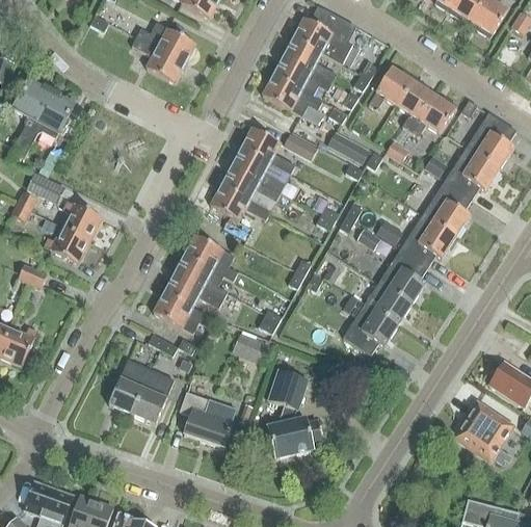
[(182,0),(181,2),(209,18),(218,0),(182,0)]
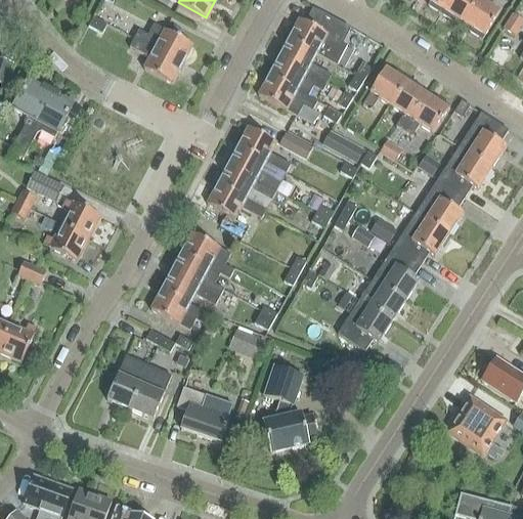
[(429,0),(428,3),(440,10),(446,0),(429,0)]
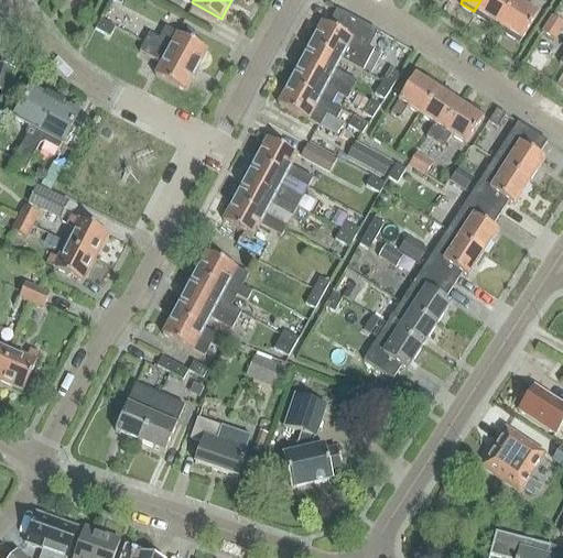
[(480,0),(474,11),(488,20),(490,17),(499,21),(511,0),(480,0)]
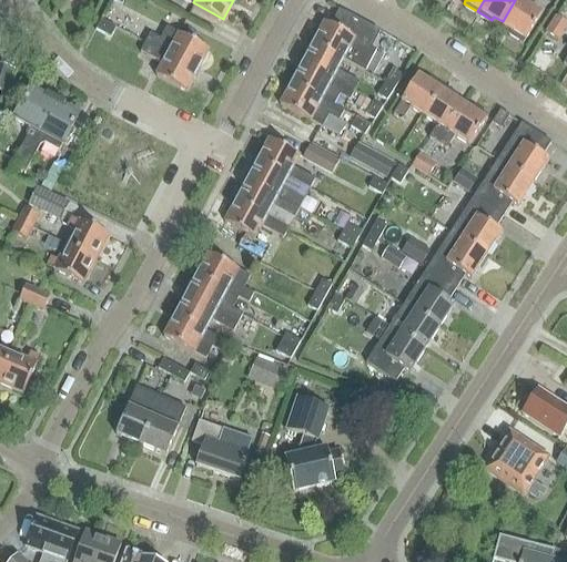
[(515,0),(503,21),(510,27),(507,31),(523,40),(542,10),(527,1),(527,0),(515,0)]
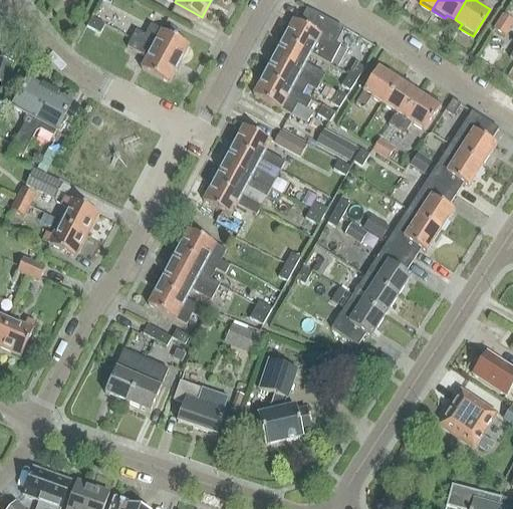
[(310,50),(330,61),(340,41),(335,38),(342,25),(312,9),(310,13),(306,11),(301,20),(293,16),(283,35),(311,50),(310,50)]
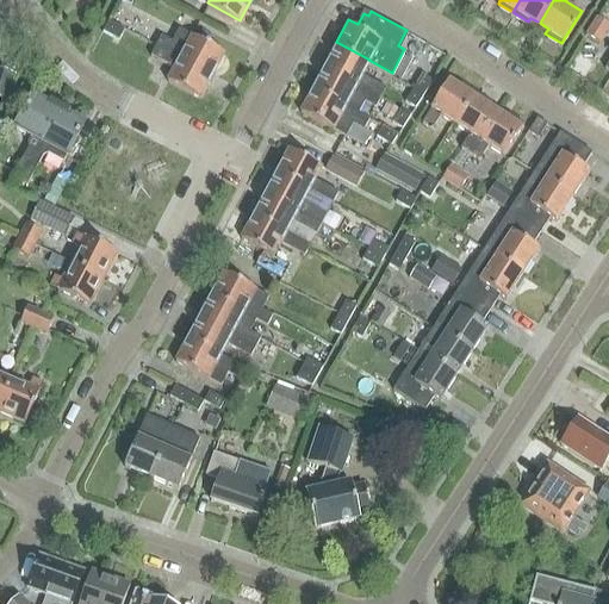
[(608,19),(597,13),(592,22),(606,30),(608,24),(608,19)]
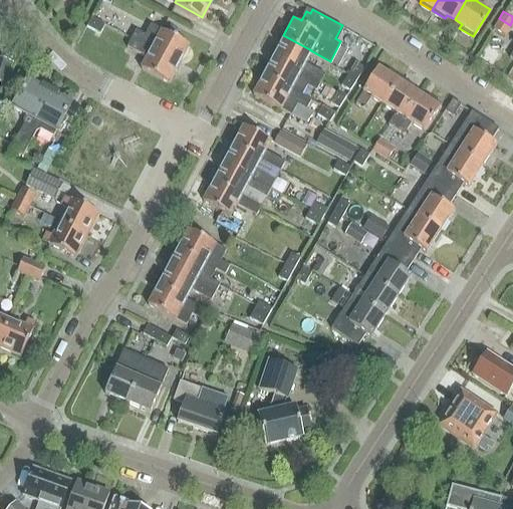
[(105,21),(91,13),(86,23),(100,30),(105,21)]
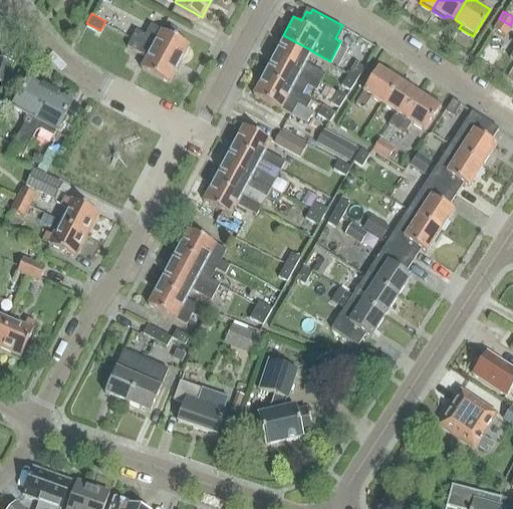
[(510,25),(499,18),(494,25),(505,32),(510,25)]
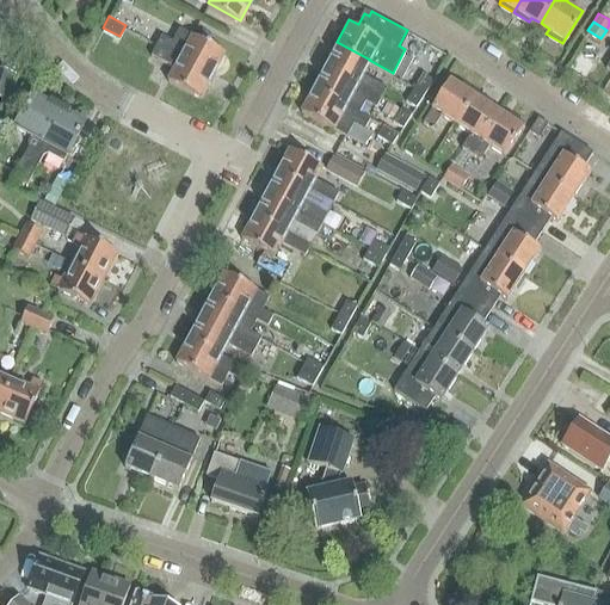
[(179,25),(172,38),(161,32),(156,42),(213,72),(225,49),(179,25)]
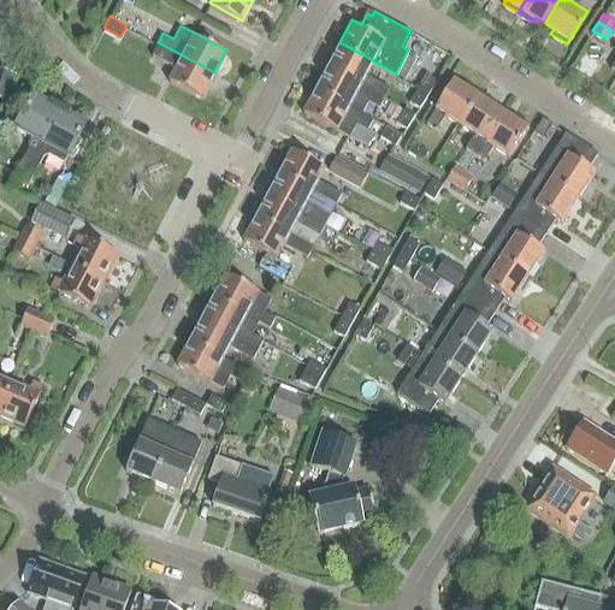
[(130,27),(125,36),(153,49),(158,39),(130,27)]
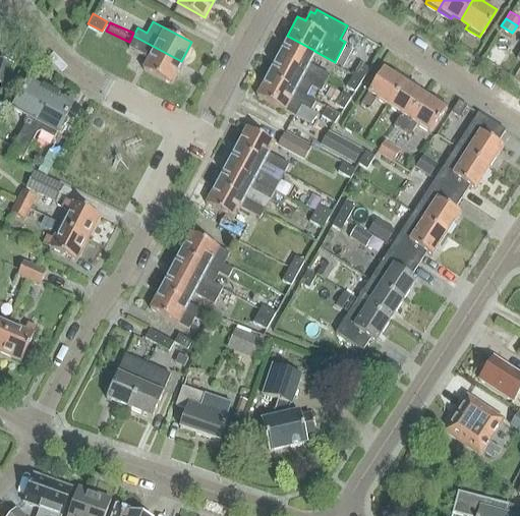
[(129,44),(136,47),(149,54),(142,66),(171,80),(181,61),(133,36),(129,44)]
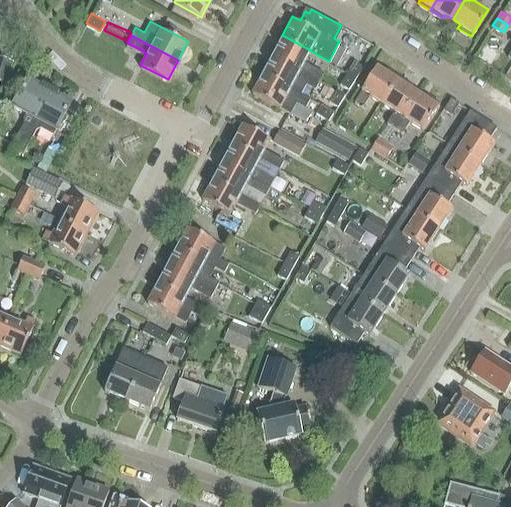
[(272,53),(312,75),(319,79),(323,71),(304,61),(309,50),(310,50),(282,35),(272,53)]
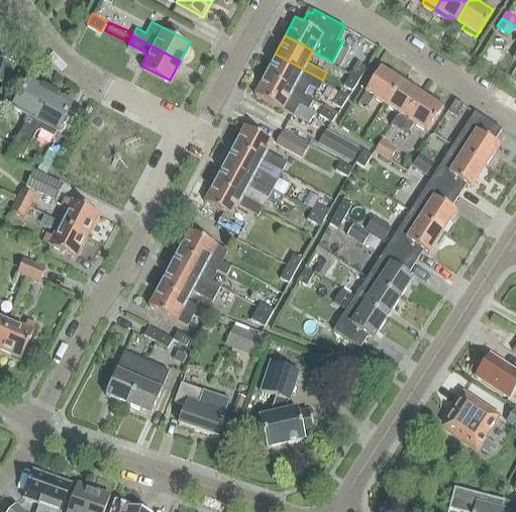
[(0,78),(4,81),(13,59),(0,53),(0,78)]
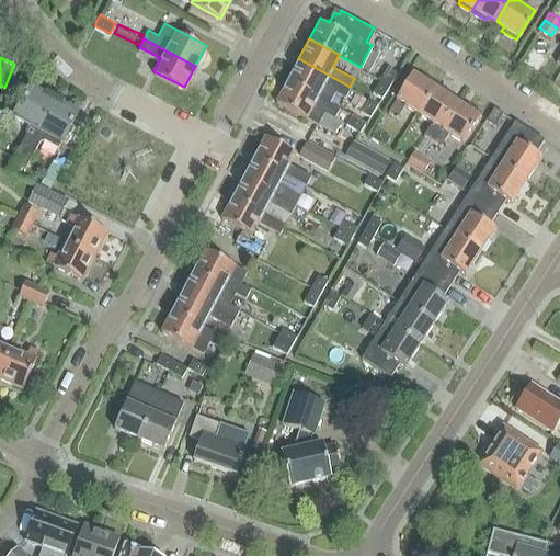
[(318,95),(318,94),(330,101),(335,90),(345,95),(350,87),(342,82),(298,58),(287,79),(318,95)]
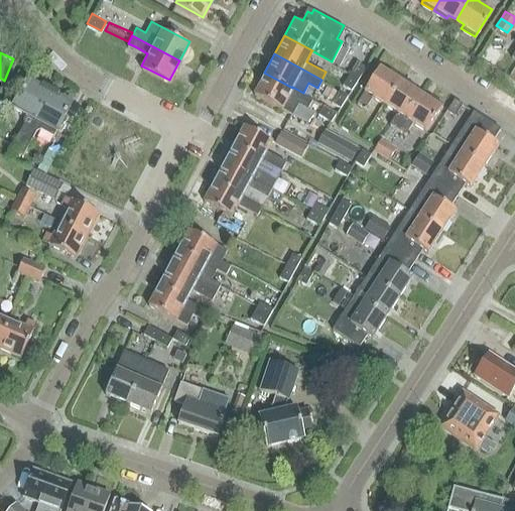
[(358,59),(350,72),(358,78),(366,65),(358,59)]
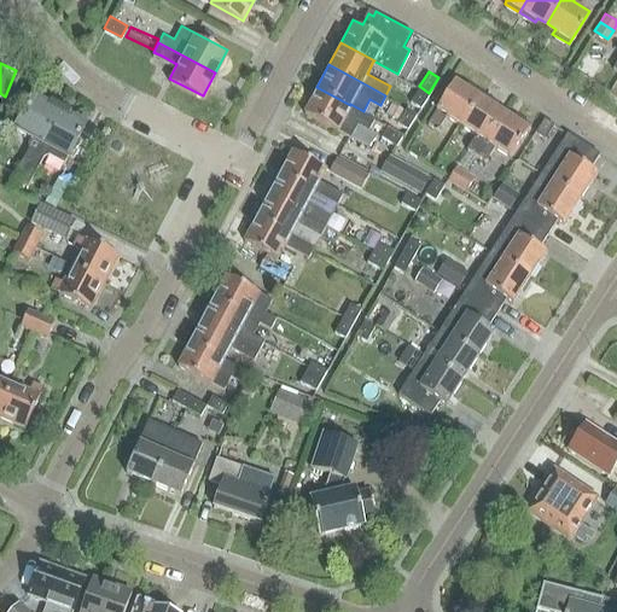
[(461,122),(483,89),(467,80),(465,85),(454,77),(426,120),(437,127),(447,112),(461,122)]
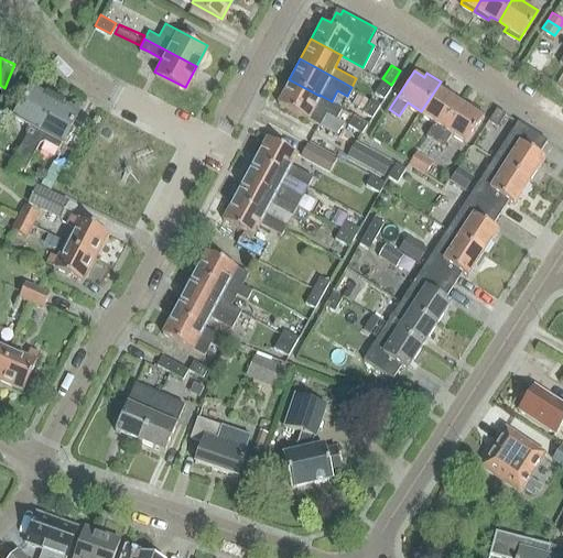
[(391,85),(382,78),(375,90),(385,96),(391,85)]
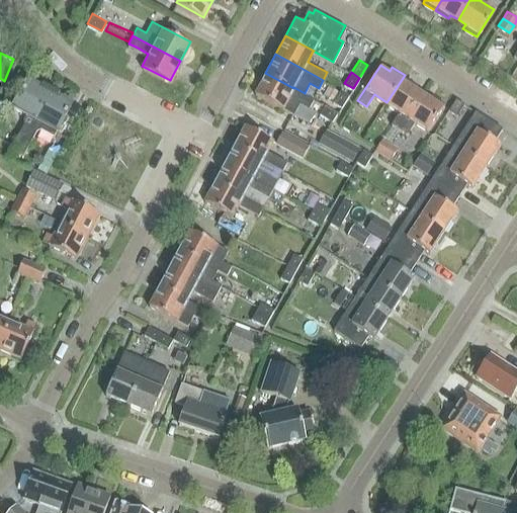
[(255,92),(283,107),(294,113),(299,102),(302,103),(307,94),(305,93),(293,87),(293,88),(265,73),(255,92)]
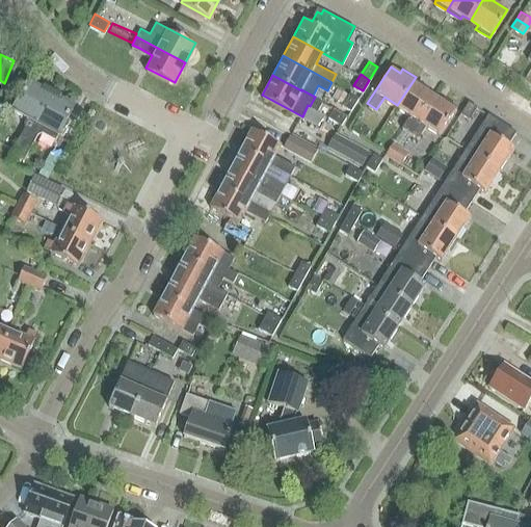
[(410,131),(418,119),(433,95),(426,89),(428,85),(416,77),(397,105),(409,113),(402,125),(410,131)]
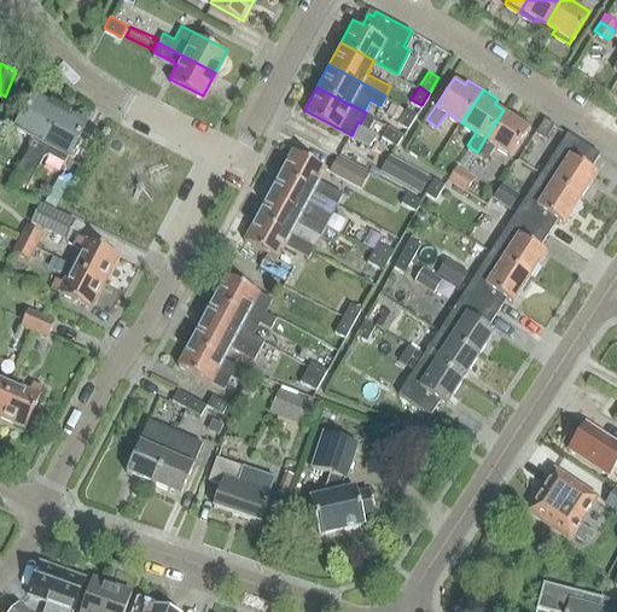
[(36,150),(41,139),(60,104),(51,98),(48,102),(33,93),(16,126),(31,134),(28,140),(29,146),(36,150)]
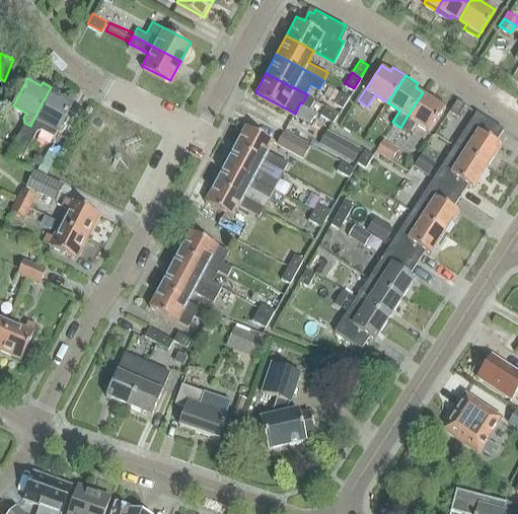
[(339,89),(328,83),(324,92),(335,98),(339,89)]
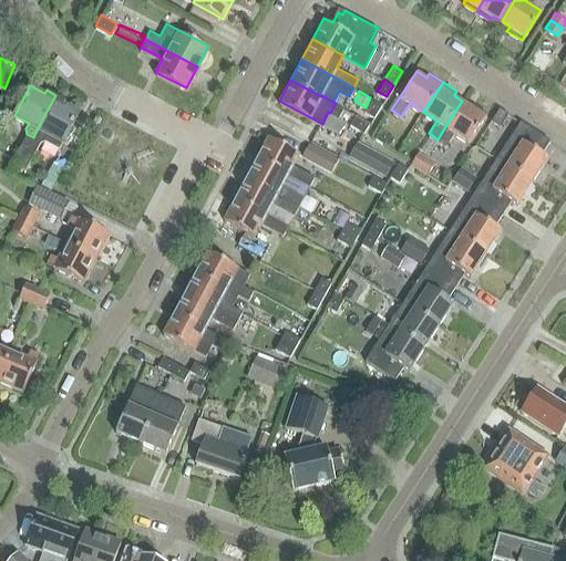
[(62,141),(78,112),(63,104),(65,100),(55,95),(38,127),(33,137),(40,141),(45,138),(59,146),(62,141)]
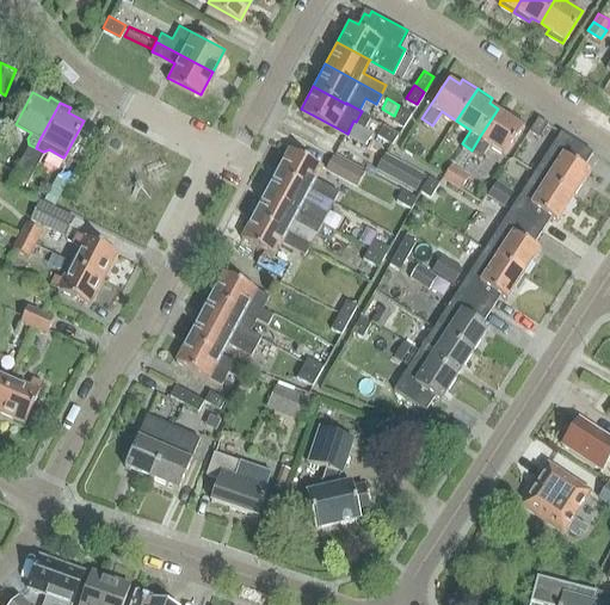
[(412,110),(402,104),(393,118),(402,124),(412,110)]
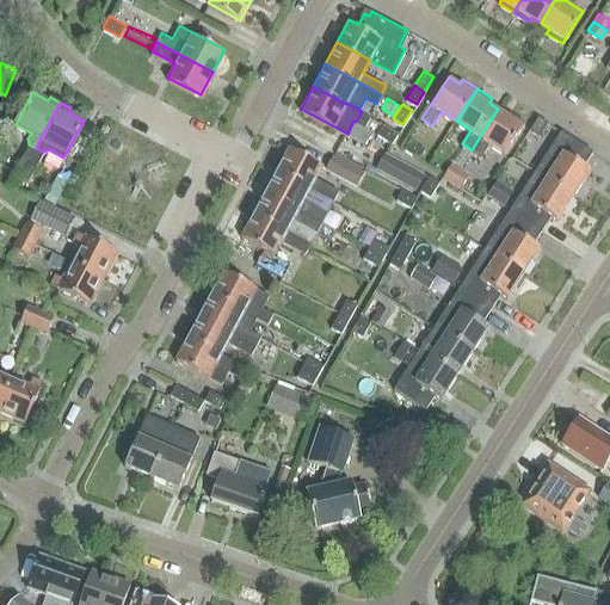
[(490,142),(504,152),(525,119),(510,110),(506,113),(498,109),(480,136),(472,150),(480,156),(490,142)]
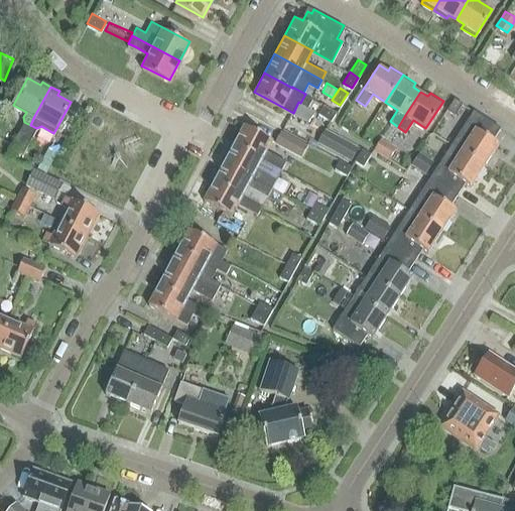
[(455,113),(463,102),(455,96),(446,108),(455,113)]
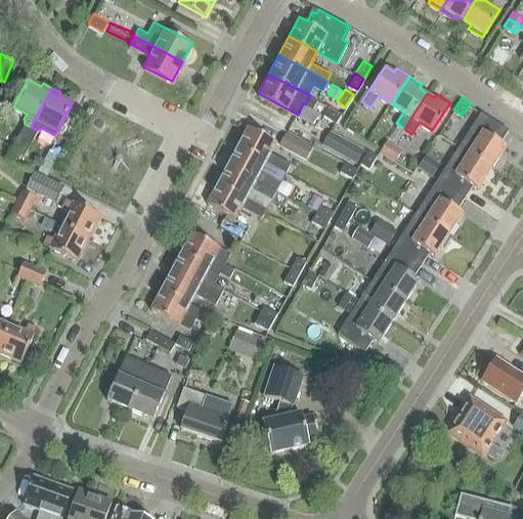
[(341,114),(329,105),(323,114),(336,122),(341,114)]
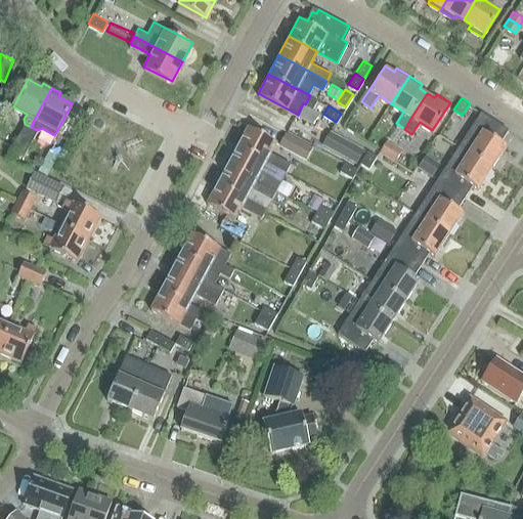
[(509,128),(481,110),(459,144),(491,165),(506,143),(500,140),(509,128)]
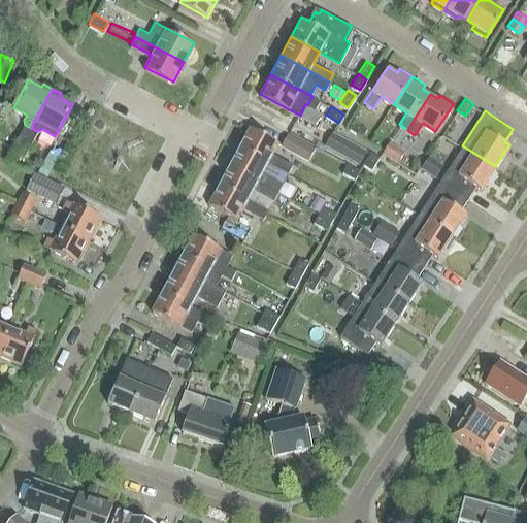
[(367,127),(355,119),(349,127),(362,135),(367,127)]
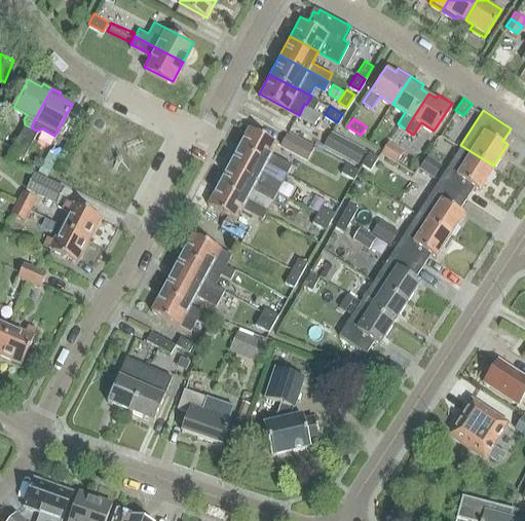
[(37,131),(31,127),(25,124),(17,137),(31,144),(37,131)]
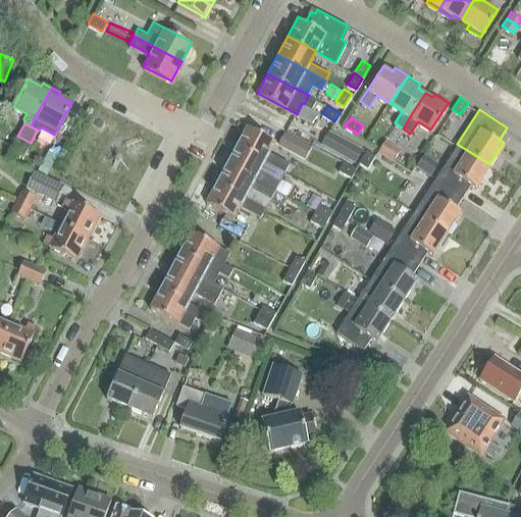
[(264,159),(277,166),(284,170),(289,162),(269,151),(275,140),(247,124),(237,144),(265,159),(264,159)]
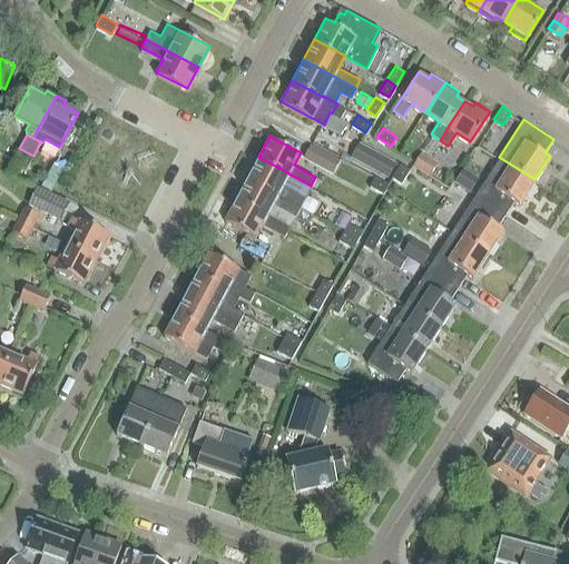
[(396,159),(360,139),(351,155),(388,176),(396,159)]
